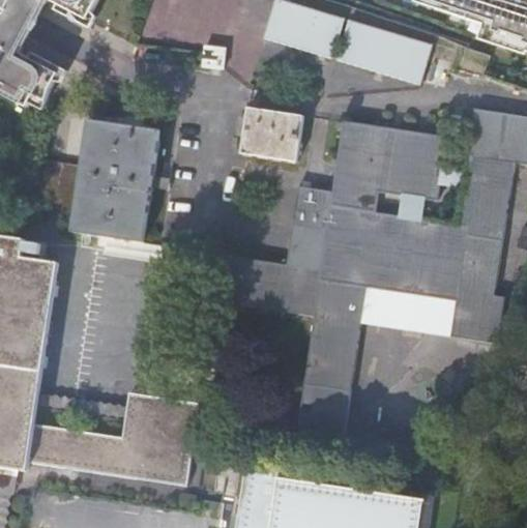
[(0,36),(5,39),(8,38),(21,45),(32,23),(44,2),(39,0),(0,0),(0,36)]
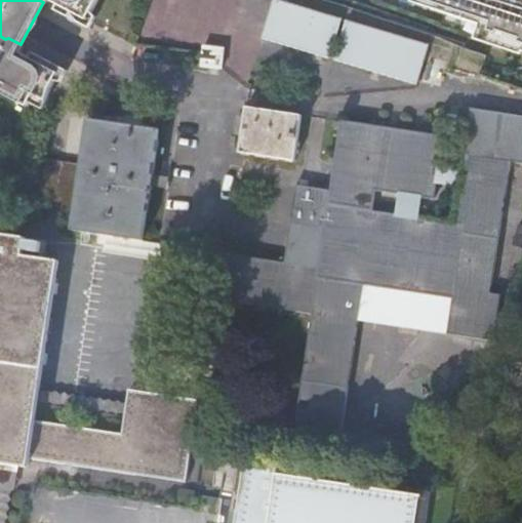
[(39,0),(43,2),(43,0),(52,0),(85,17),(93,0),(39,0)]
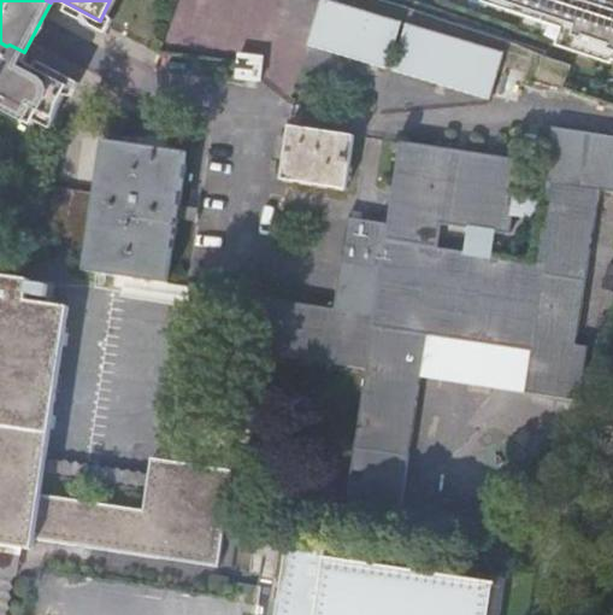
[(482,0),(573,33),(570,42),(612,57),(612,0),(482,0)]
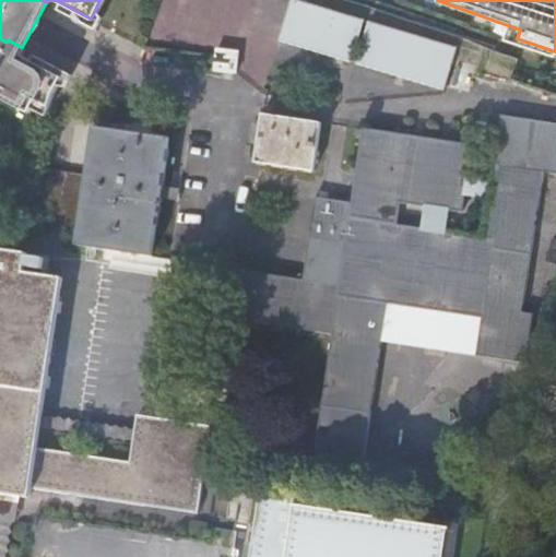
[(246,32),(276,39),(285,10),(255,1),(246,32)]
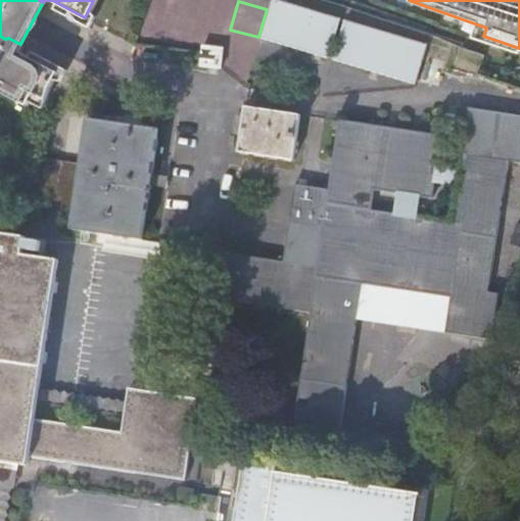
[(414,81),(422,52),(267,9),(258,37),(414,81)]
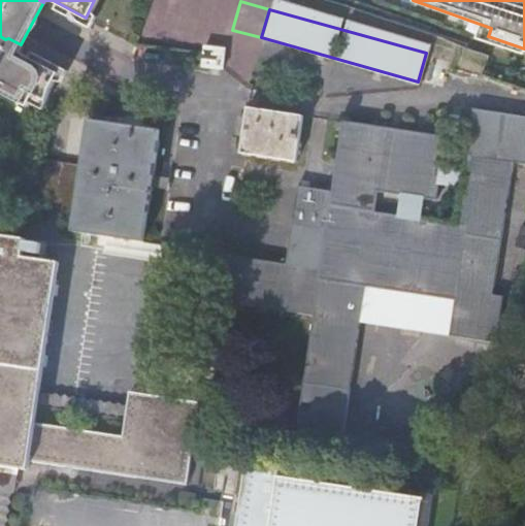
[(0,91),(26,105),(28,101),(42,108),(50,86),(57,71),(18,51),(21,44),(8,38),(5,39),(0,36),(0,91)]
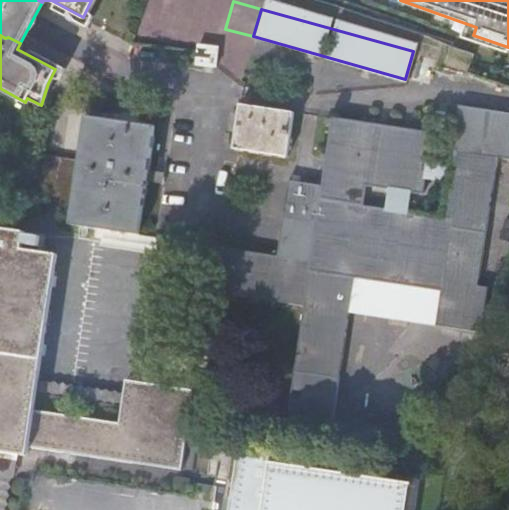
[(440,289),(436,325),(481,331),(486,287),(477,285),(495,157),(508,158),(508,110),(458,104),(441,215),(362,203),(364,184),(422,193),(431,133),(332,118),(322,184),(289,180),(278,254),(223,245),(217,291),(304,304),(288,414),(333,421),(349,312),(354,277),(440,289)]
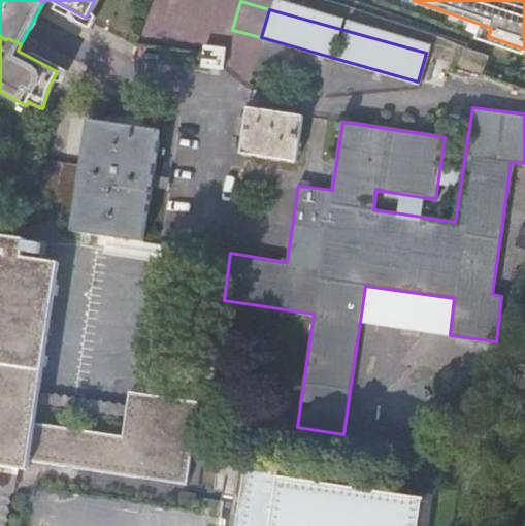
[(301,116),(248,107),(240,153),(296,161),(301,116)]
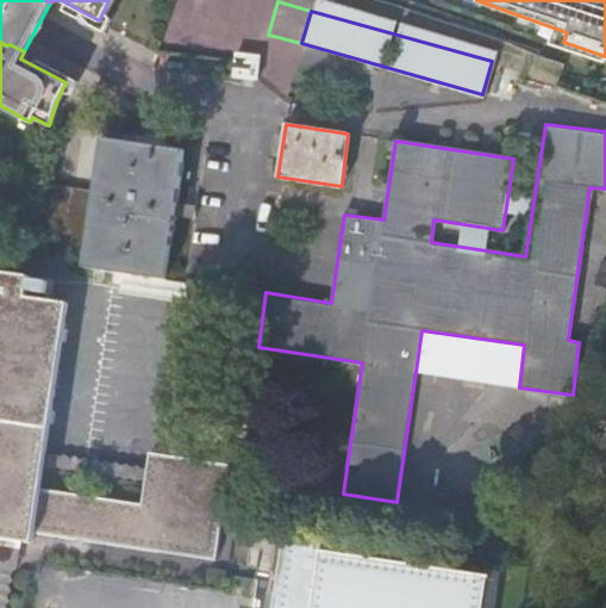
[(102,136),(94,191),(85,252),(82,265),(164,278),(182,148),(102,136)]
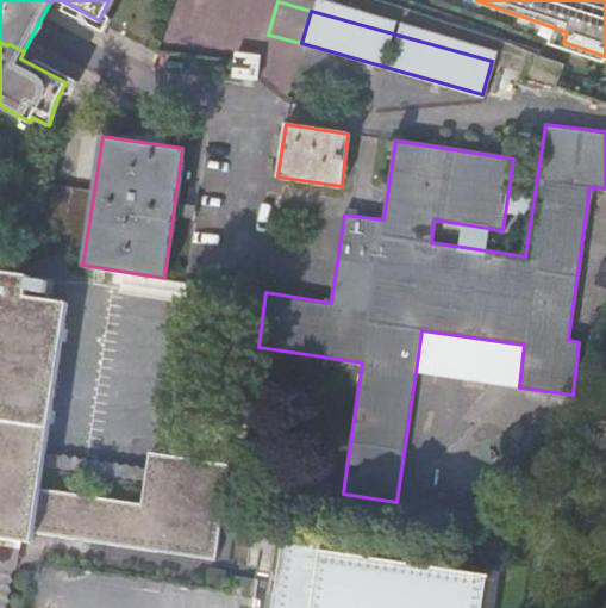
[(85,252),(94,191),(49,185),(41,236),(47,239),(85,252)]
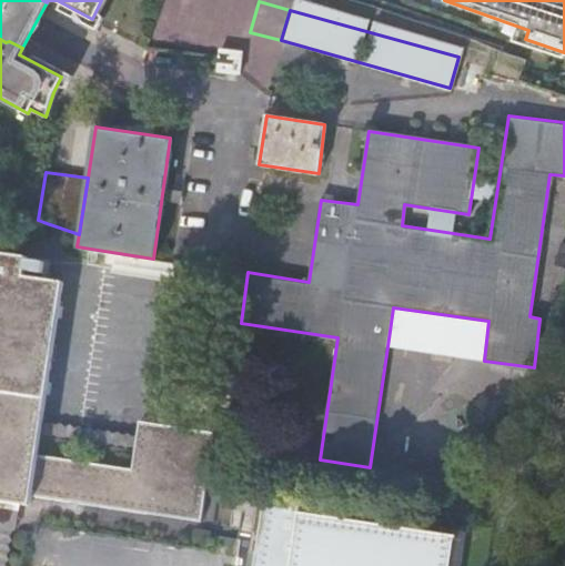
[(36,453),(39,431),(41,420),(61,281),(24,273),(27,255),(0,251),(0,499),(19,503),(29,504),(30,495),(199,519),(213,431),(159,423),(150,471),(132,468),(36,453)]
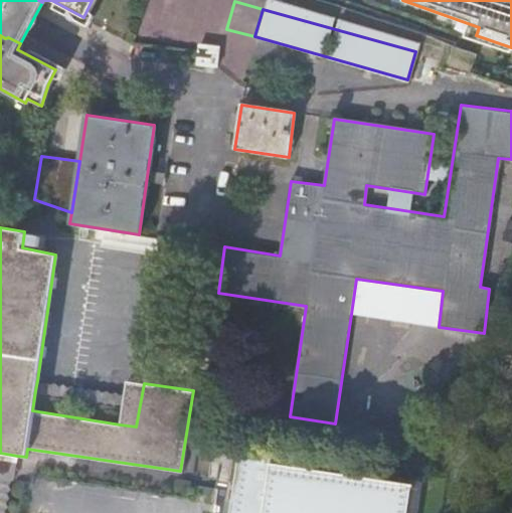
[(439,327),(443,291),(356,279),(351,314),(439,327)]
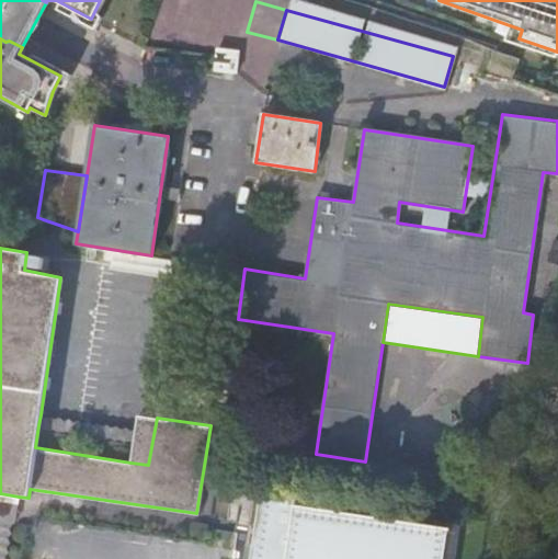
[(38,425),(135,442),(137,430),(41,414),(38,425)]
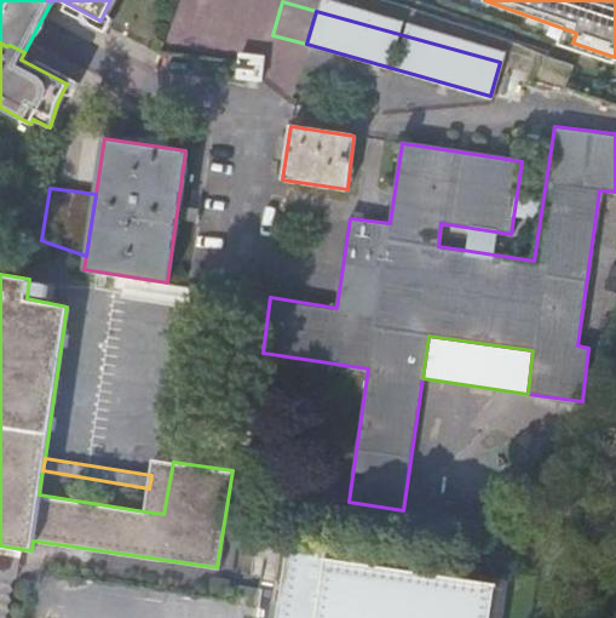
[(154,459),(151,475),(149,488),(144,511),(163,514),(173,462),(154,459)]
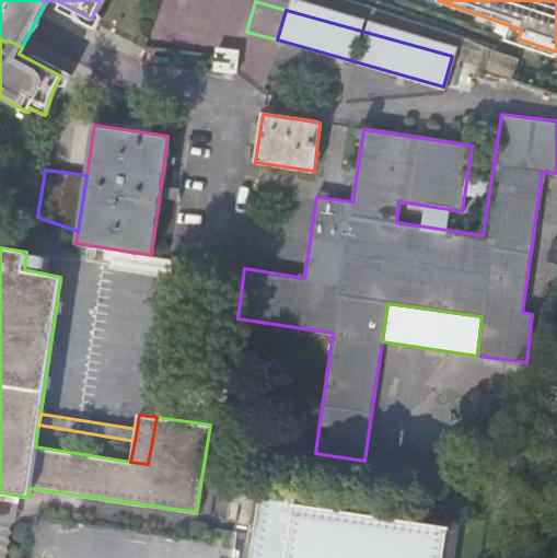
[(259,488),(248,557),(443,557),(449,527),(420,523),(422,508),(296,489),(294,493),(259,488)]
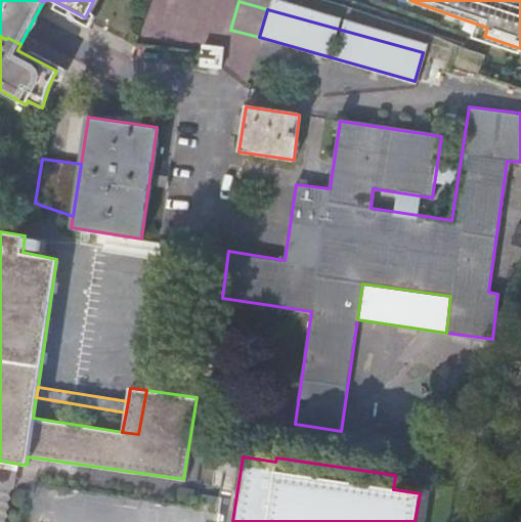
[(0,486),(13,488),(17,464),(0,461),(0,486)]
